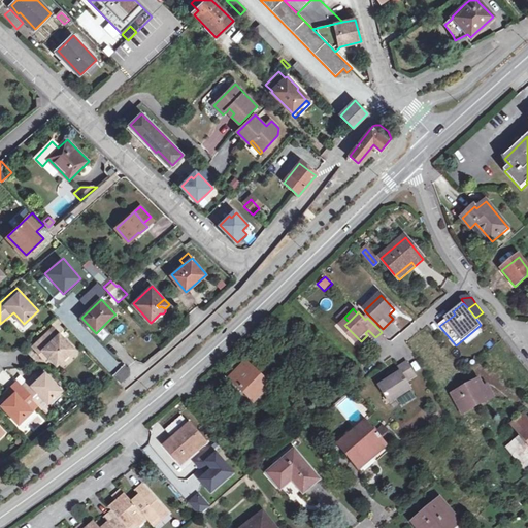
[(57,336),(60,333),(54,328),(51,330),(57,336)]
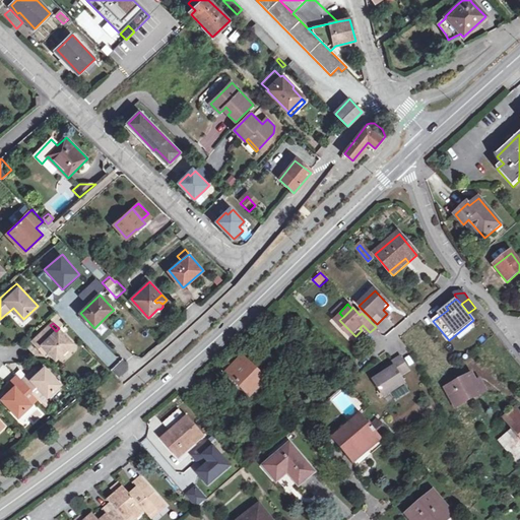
[(56,331),(50,325),(34,340),(40,347),(44,344),(49,349),(56,359),(73,343),(59,328),(56,331)]
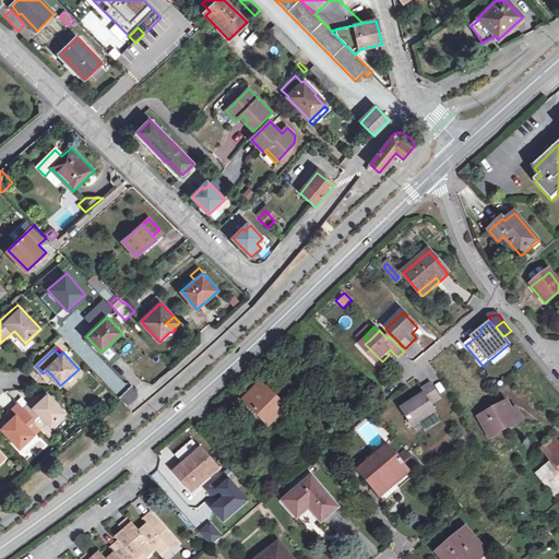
[(47,370),(43,373),(48,380),(52,376),(47,370)]
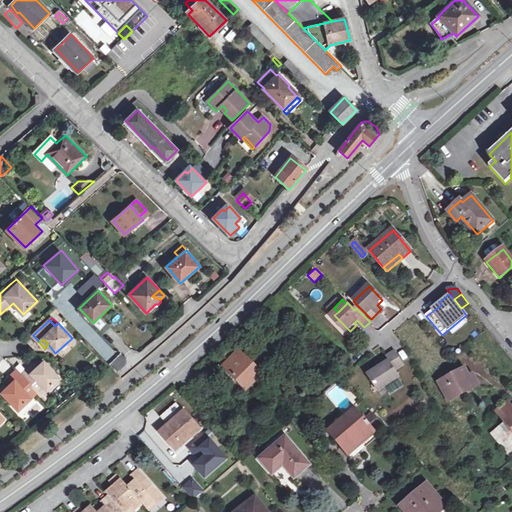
[(274,372),(263,361),(256,368),(239,352),(228,362),(234,368),(230,372),(246,388),(254,381),(258,376),(264,382),(274,372)]
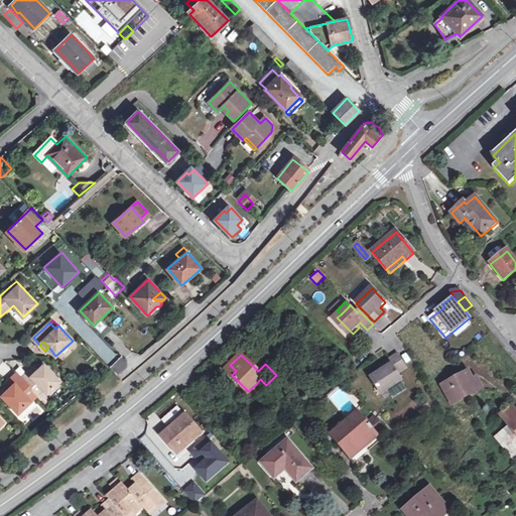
[(370,378),(381,395),(401,381),(397,374),(406,368),(397,355),(388,361),(391,365),(370,378)]
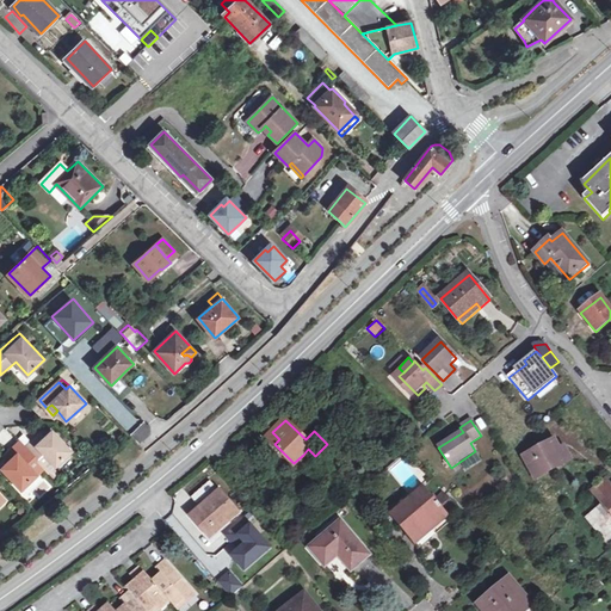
[(48,473),(71,451),(53,432),(45,438),(37,445),(34,442),(31,444),(26,449),(44,468),(48,473)]
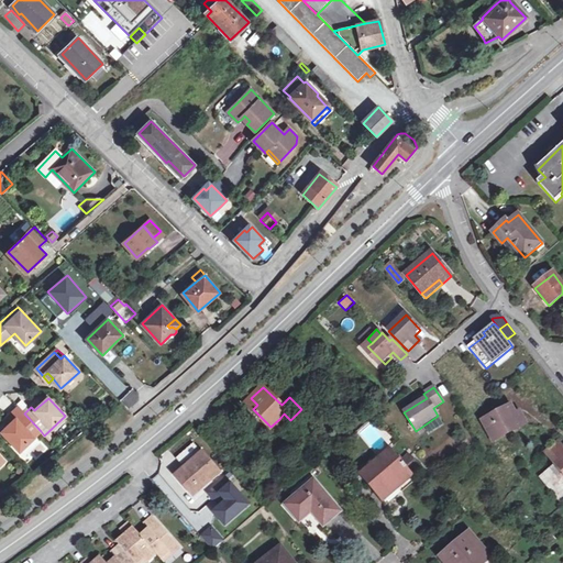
[(257,405),(251,398),(246,404),(253,409),(257,405)]
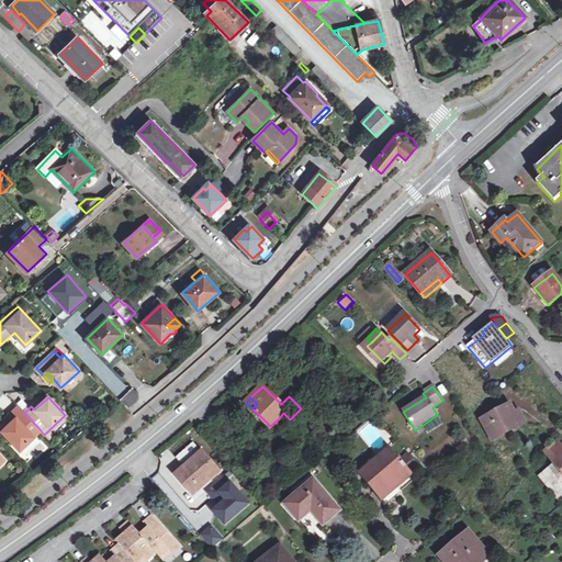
[(34,409),(42,403),(37,400),(31,406),(34,409)]
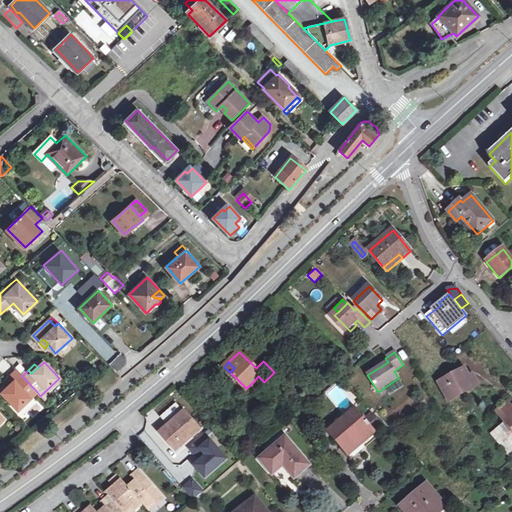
[(468,378),(463,370),(439,383),(448,399),(461,392),(462,395),(474,389),(468,378)]
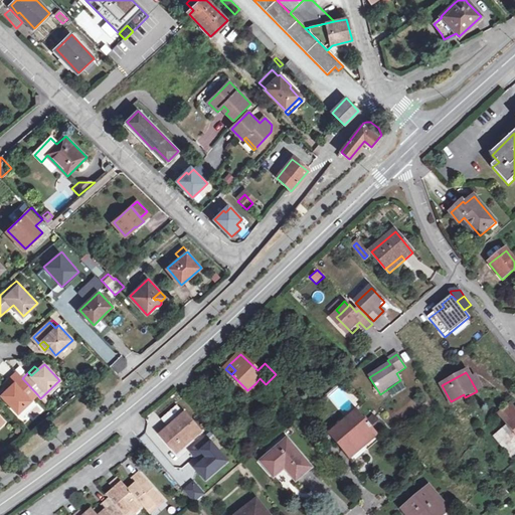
[(37,394),(22,378),(17,373),(13,376),(10,378),(15,383),(8,389),(2,395),(18,412),(37,394)]
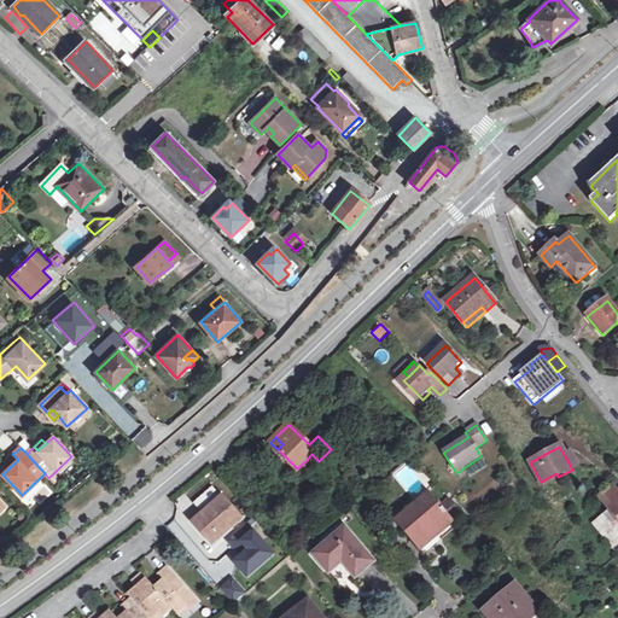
[(565,456),(572,470),(578,466),(571,453),(565,456)]
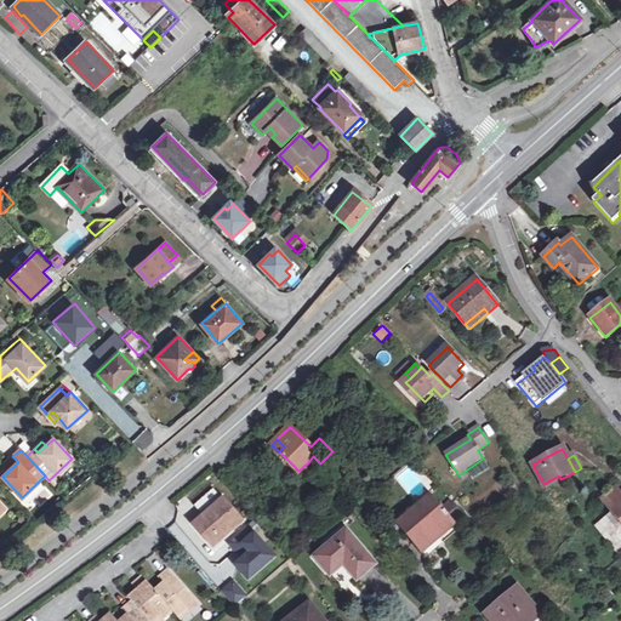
[(18,462),(12,456),(5,463),(10,469),(18,462)]
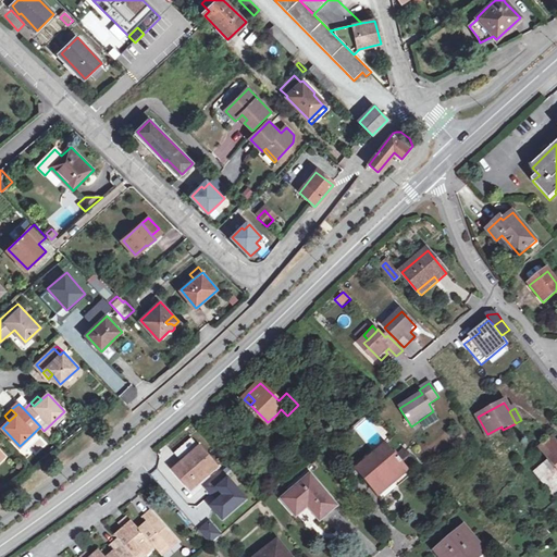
[(281,409),(276,415),(283,421),(287,416),(281,409)]
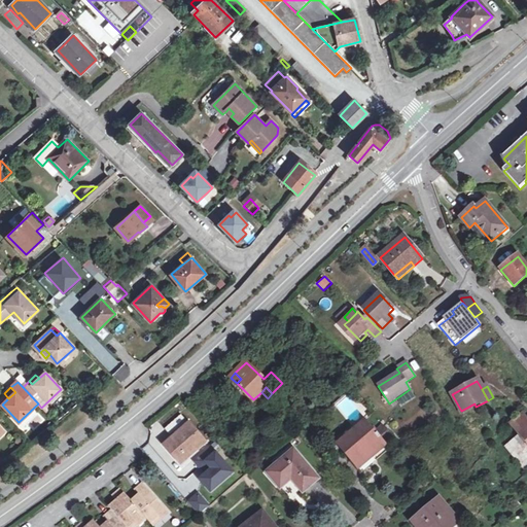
[(475,403),(461,411),(462,414),(476,407),(475,403)]
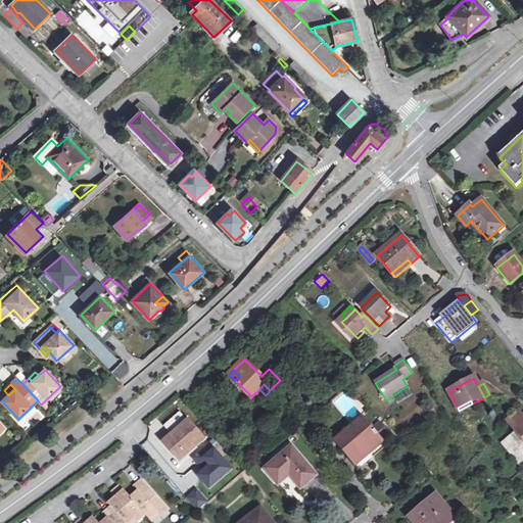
[(516,432),(522,426),(522,414),(520,411),(507,421),(516,432)]
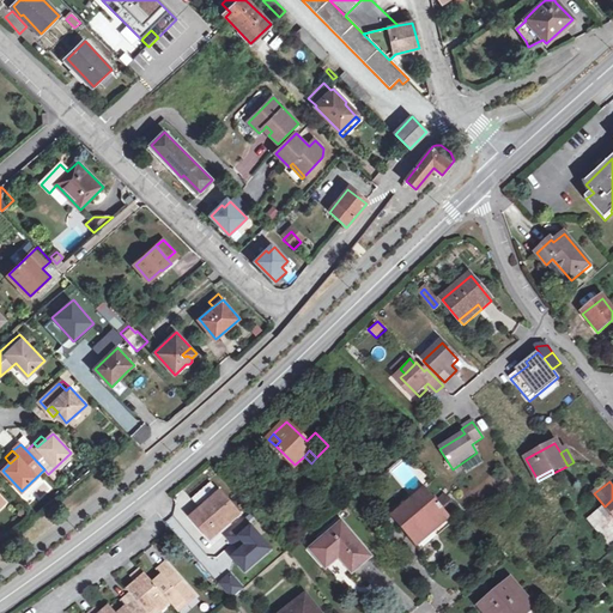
[(192,499),(201,510),(220,493),(211,483),(192,499)]
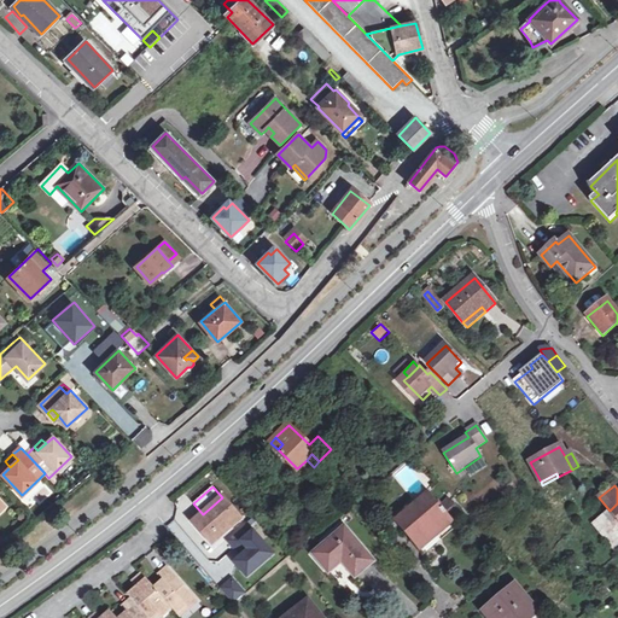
[(458,528),(430,495),(402,519),(408,526),(404,530),(413,541),(418,537),(430,552),(458,528)]
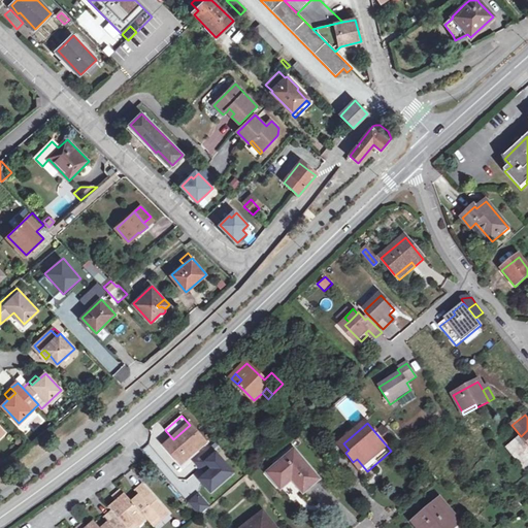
[(206,443),(190,425),(173,439),(165,447),(180,463),(187,457),(189,459),(206,443)]
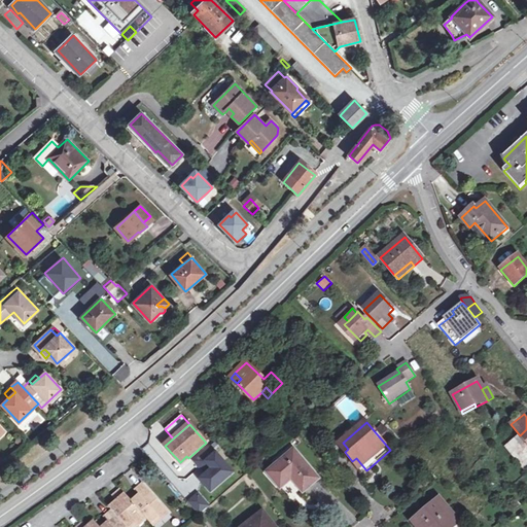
[(207,449),(194,460),(199,468),(202,465),(209,472),(202,479),(211,490),(232,471),(216,454),(214,456),(207,449)]
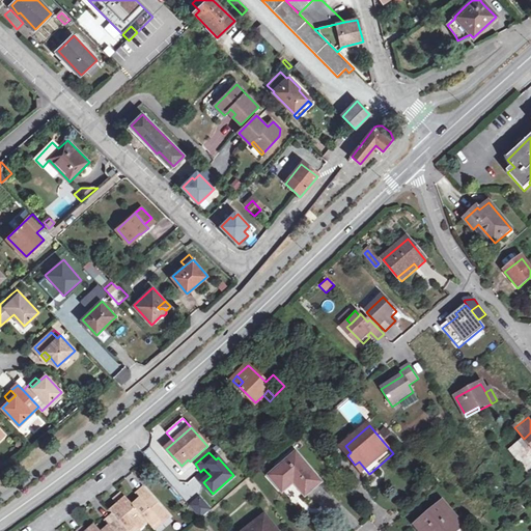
[(323,482),(297,453),(270,476),(283,493),(296,482),(307,496),(323,482)]
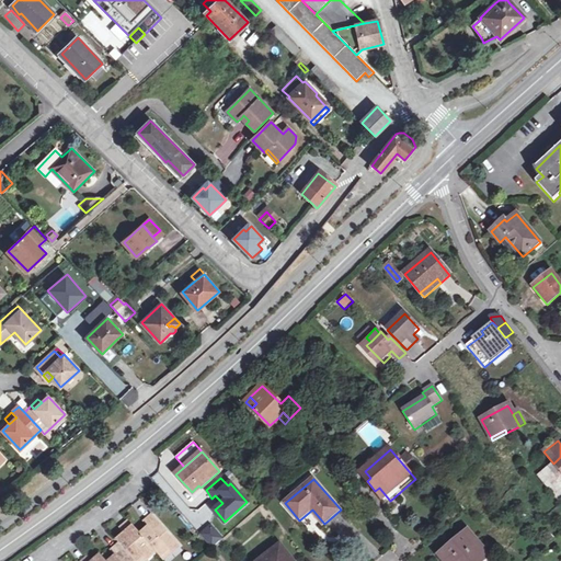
[(181,546),(153,515),(147,521),(153,527),(151,529),(150,527),(141,535),(129,522),(124,526),(130,534),(128,536),(127,534),(118,541),(121,544),(115,548),(121,556),(118,558),(117,556),(111,560),(105,560),(102,556),(94,560),(87,560),(86,559),(82,560),(140,560),(146,557),(149,560),(157,552),(161,557),(170,549),(173,552),(181,546)]
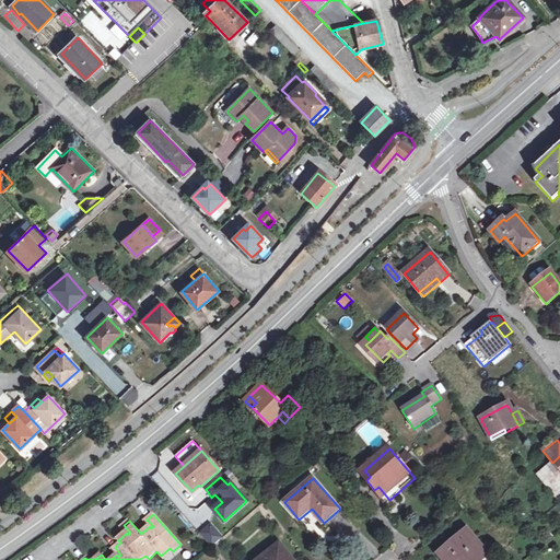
[(130,533),(124,525),(121,527),(127,533),(128,535),(130,533)]
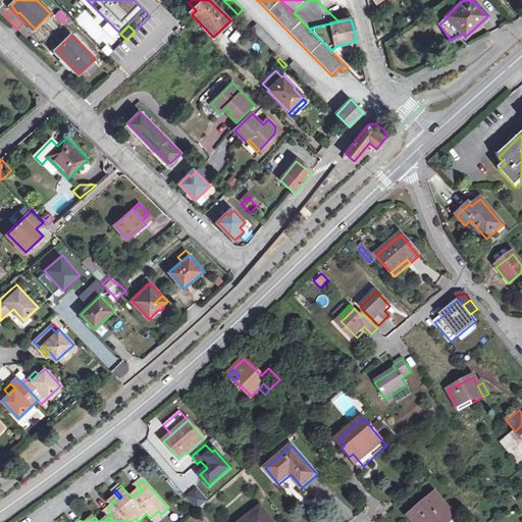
[(196,491),(188,499),(198,510),(205,504),(196,491)]
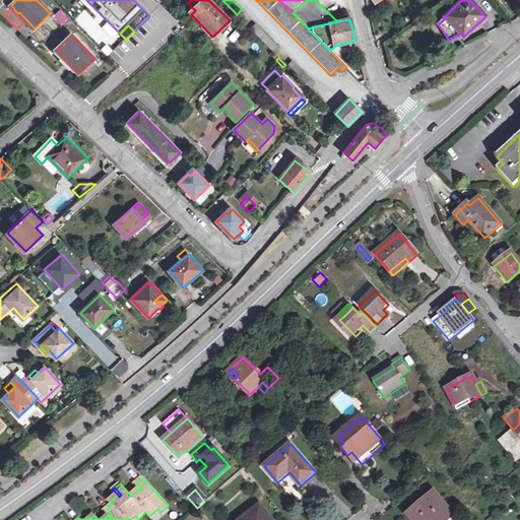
[(448,519),(453,516),(434,492),(406,515),(410,519),(448,519)]
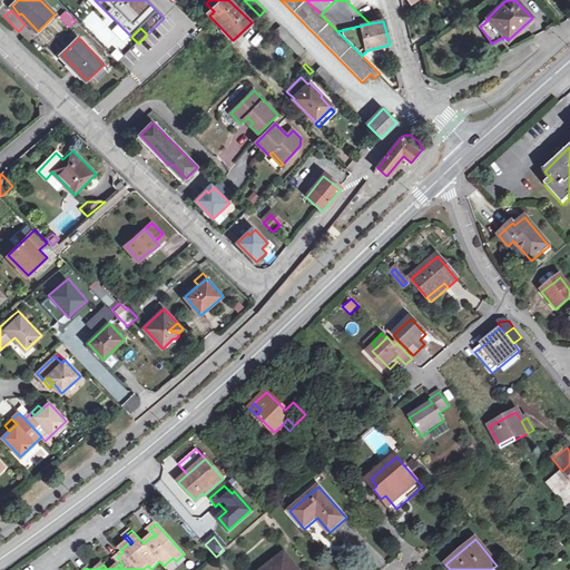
[(297,569),(285,554),(264,569),(297,569)]
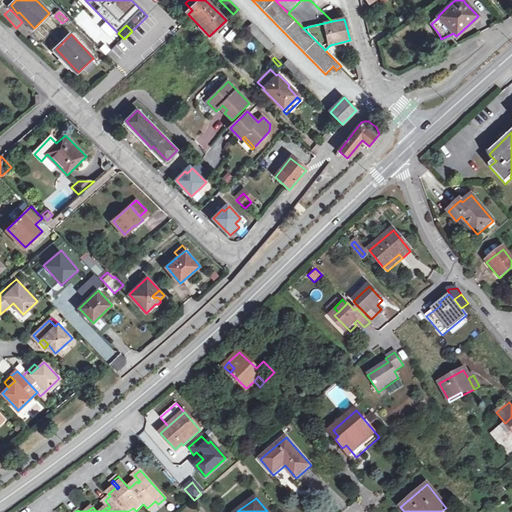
[(110,507),(105,500),(102,502),(107,507),(108,509),(110,507)]
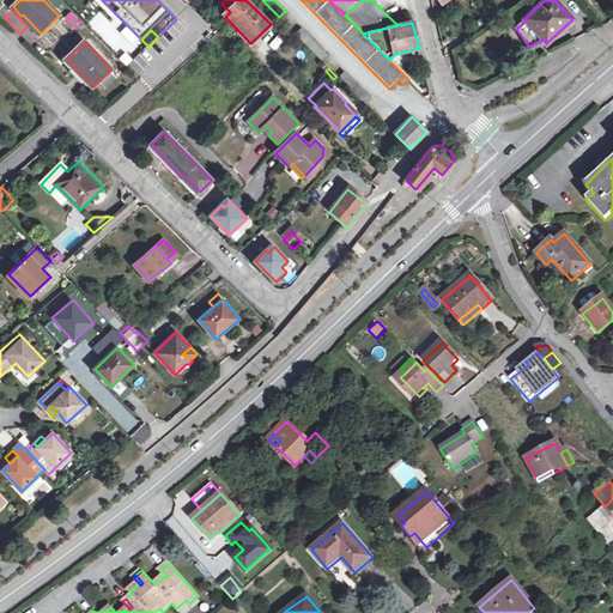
[(186,600),(176,608),(180,612),(189,604),(186,600)]
